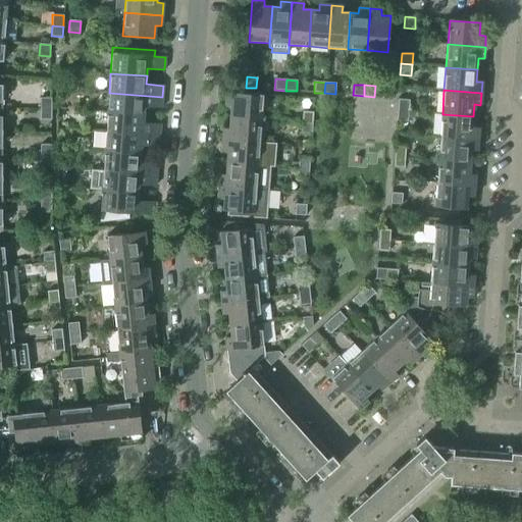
[(231,105),(230,117),(262,119),(263,95),(226,92),(225,105),(231,105)]
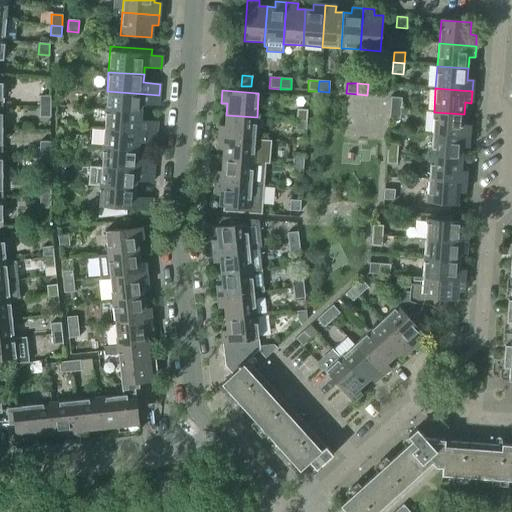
[(107,91),(105,110),(141,113),(141,105),(158,106),(159,95),(107,91)]
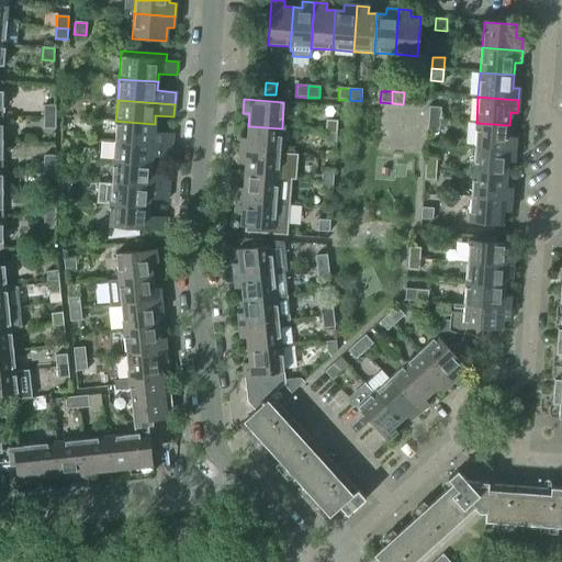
[(43,105),(43,117),(55,117),(55,105),(43,105)]
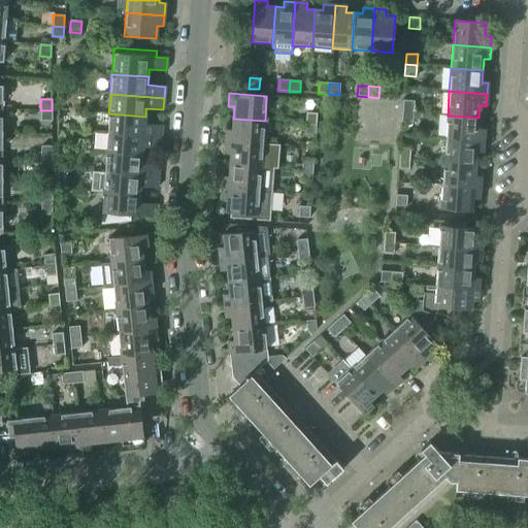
[(403,100),(402,111),(414,112),(414,101),(403,100)]
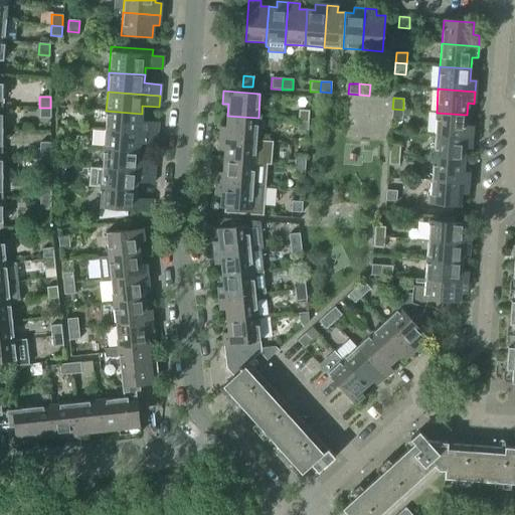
[(50,108),(39,108),(39,119),(50,119),(50,108)]
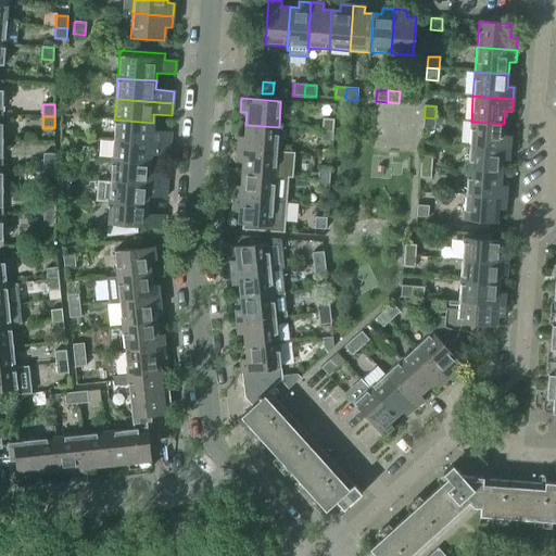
[(436,118),(424,117),(422,128),(434,129),(436,118)]
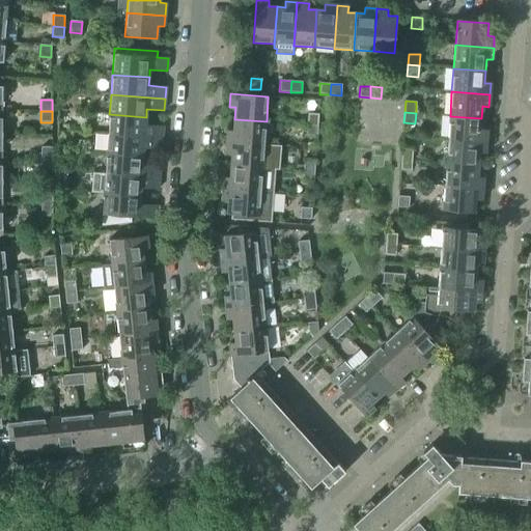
[(307,113),(306,124),(317,126),(318,114),(307,113)]
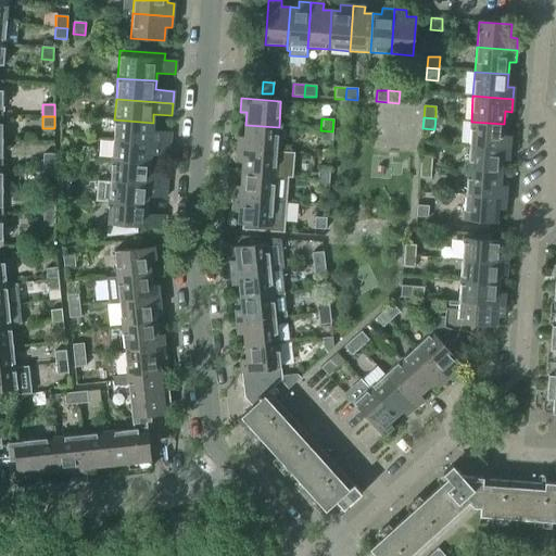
[(114,119),(113,141),(169,144),(171,133),(152,131),(153,123),(114,119)]
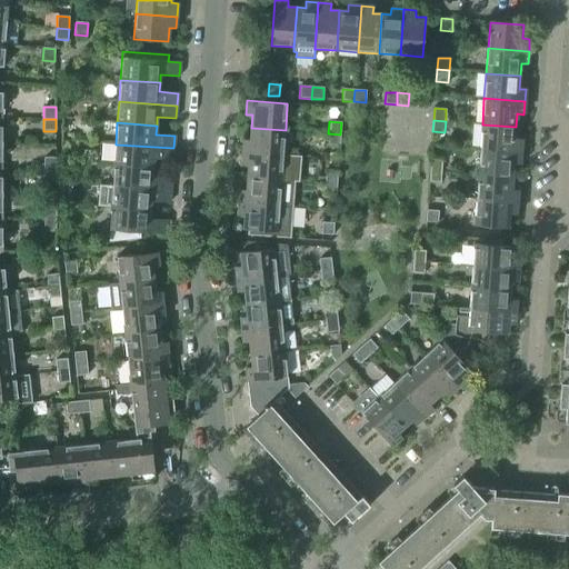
[(388,123),(387,148),(426,149),(426,125),(388,123)]
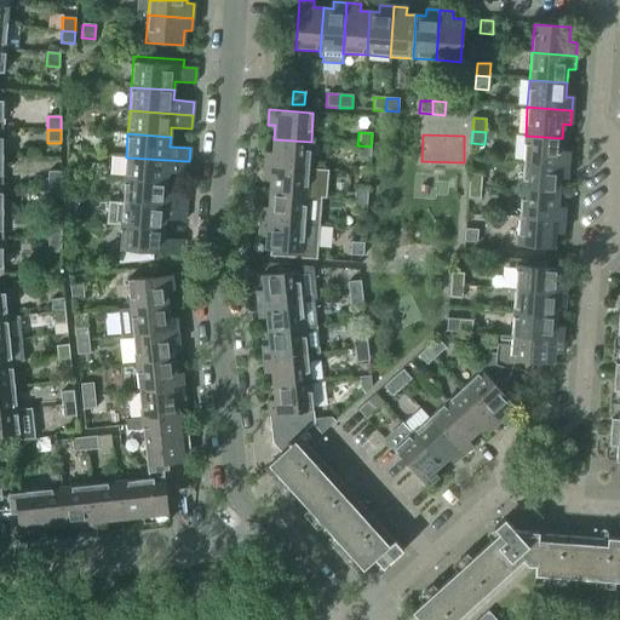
[(526,136),(523,162),(568,166),(569,153),(562,151),(562,138),(526,136)]
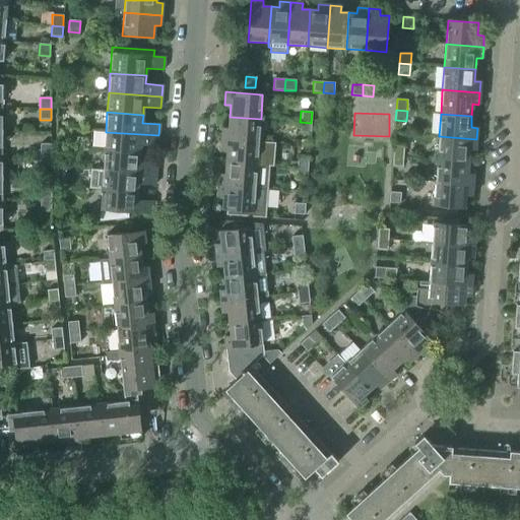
[(222,128),(221,139),(259,142),(261,119),(230,117),(229,128),(222,128)]
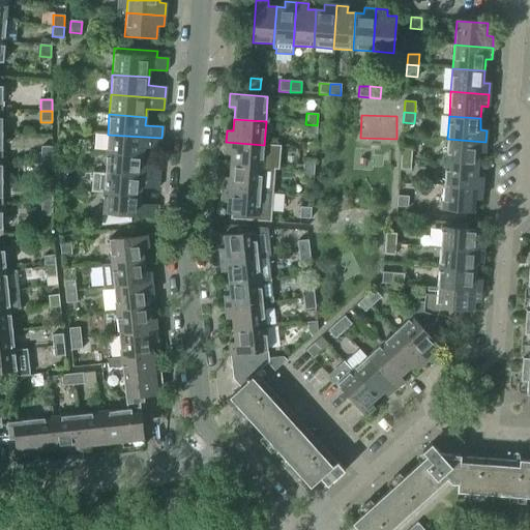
[(317,125),(305,124),(305,135),(317,136),(317,125)]
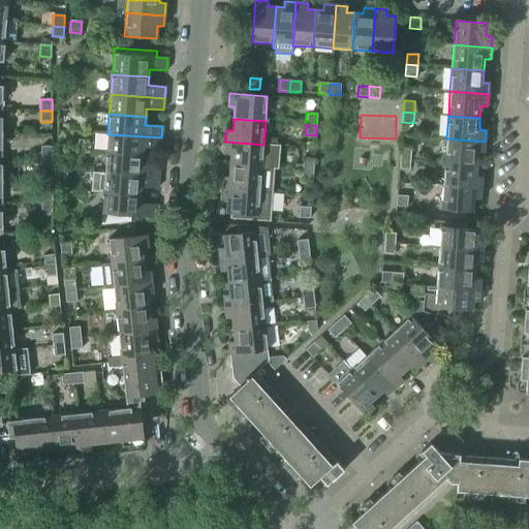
[(107,134),(105,154),(143,156),(144,148),(160,149),(161,137),(107,134)]
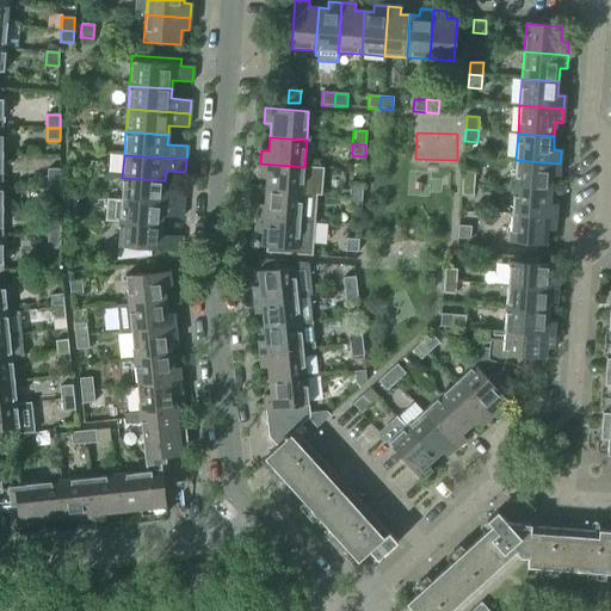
[(516,160),(513,187),(550,190),(551,177),(559,177),(560,164),(516,160)]
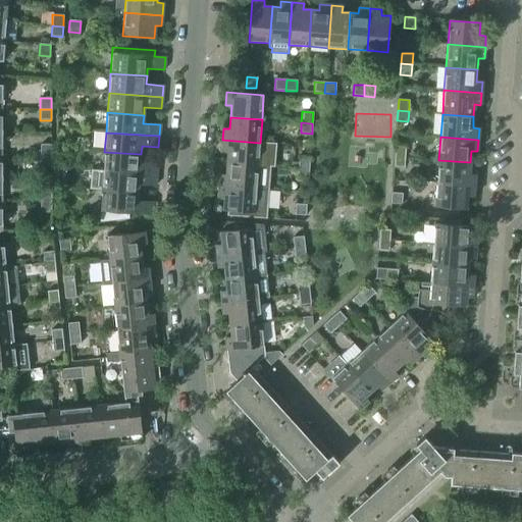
[(227,151),(226,163),(258,165),(260,143),(222,140),(221,151),(227,151)]
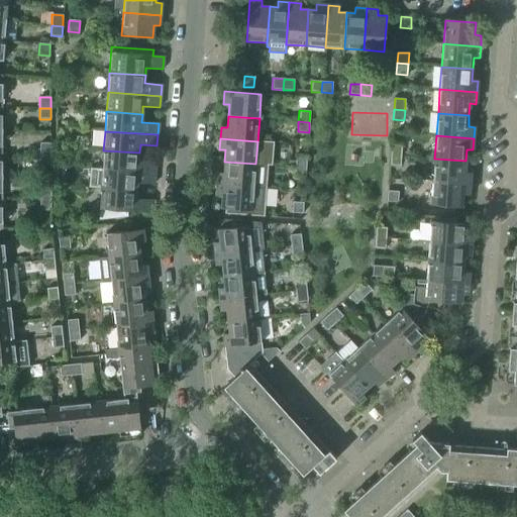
[(39,143),(39,154),(50,154),(50,143),(39,143)]
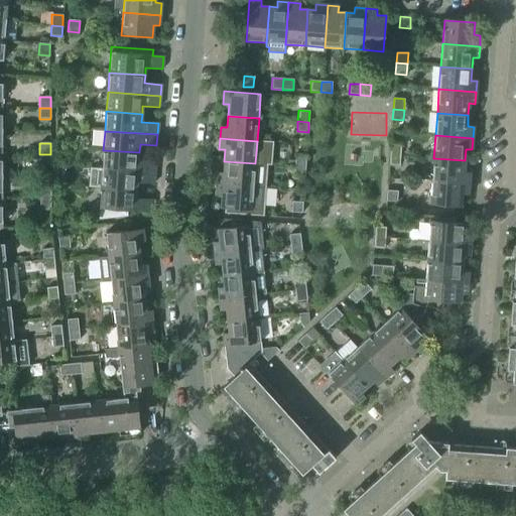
[(390,144),(389,154),(400,155),(401,145),(390,144)]
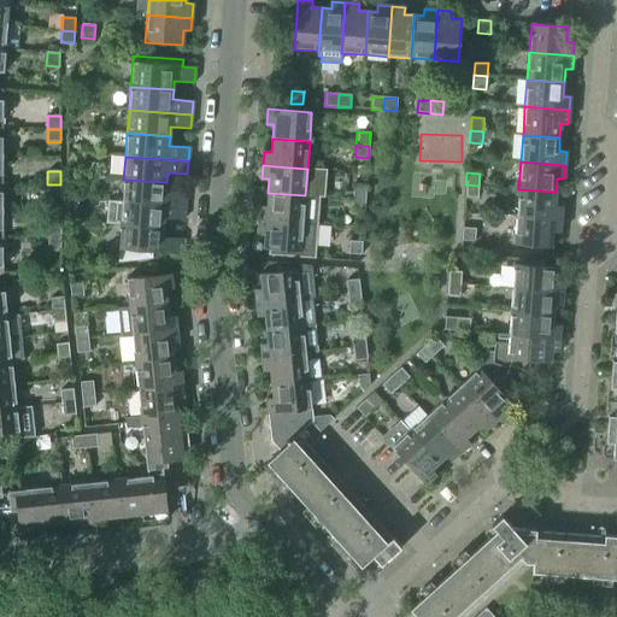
[(123,180),(122,203),(184,206),(186,193),(165,192),(166,182),(123,180)]
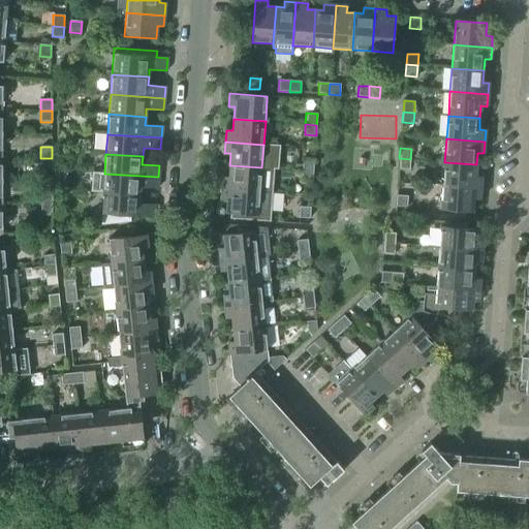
[(52,158),(40,158),(40,168),(52,168),(52,158)]
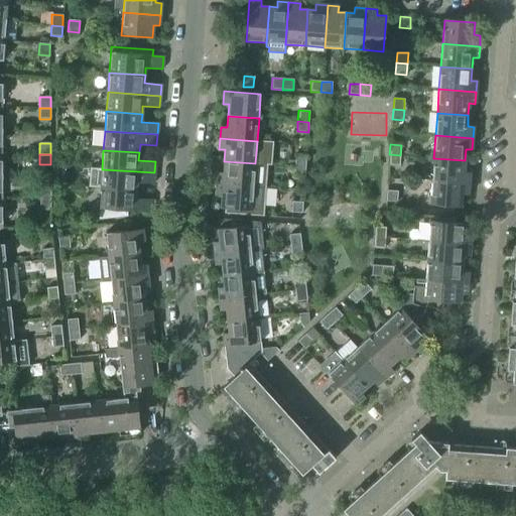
[(400,155),(389,154),(389,165),(399,166),(400,155)]
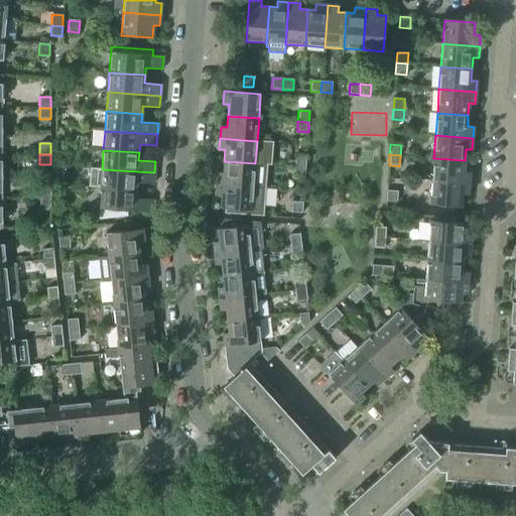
[(295,156),(294,166),(305,167),(306,156),(295,156)]
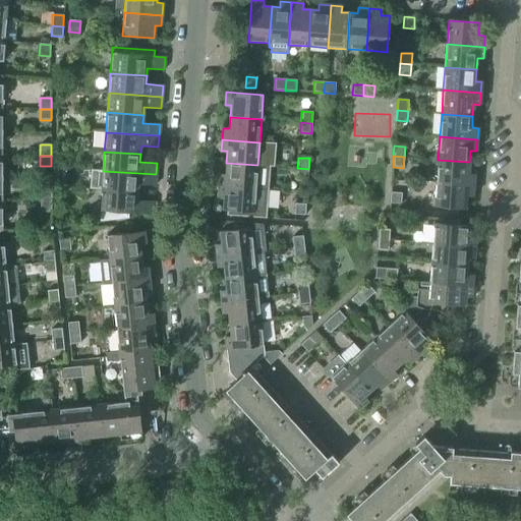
[(438,160),(436,182),(473,185),(474,174),(468,174),(469,162),(438,160)]
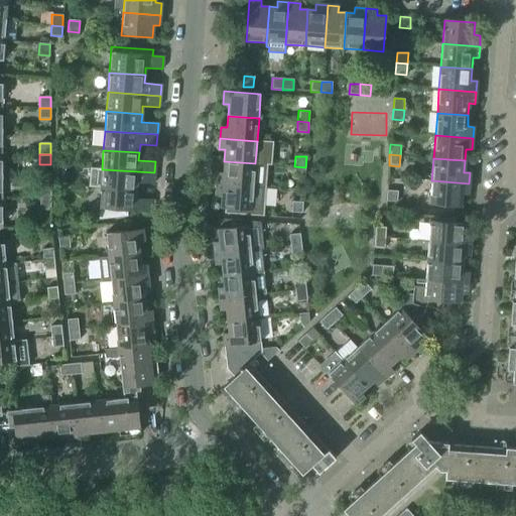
[(218,172),(217,183),(253,186),(255,163),(224,161),(223,172),(218,172)]
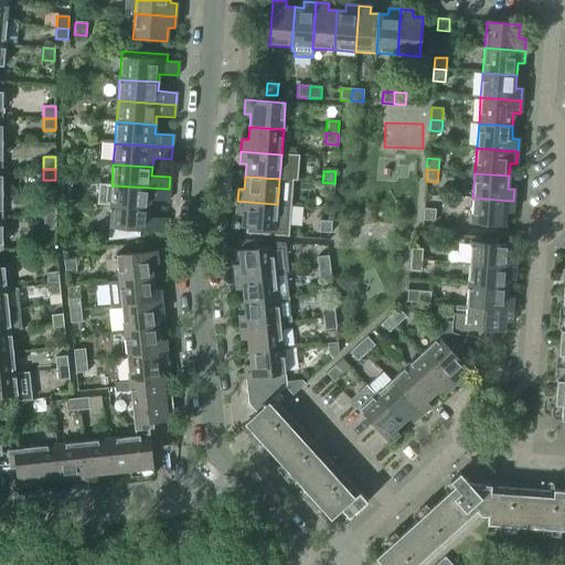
[(334,183),(322,182),(321,194),(333,194),(334,183)]
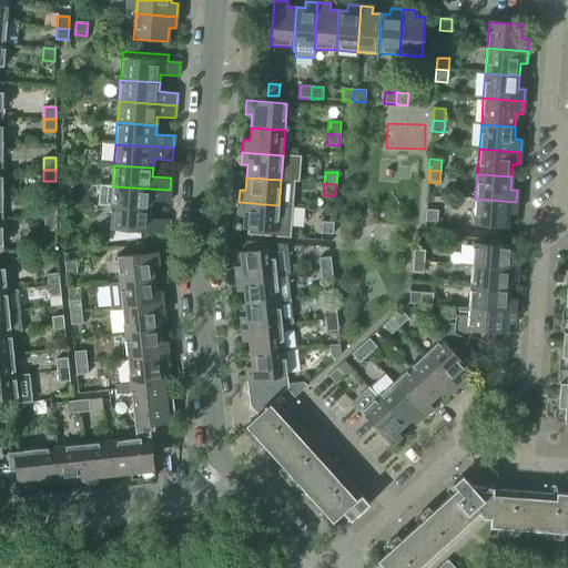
[(112,186),(110,208),(150,210),(151,201),(169,203),(170,190),(112,186)]
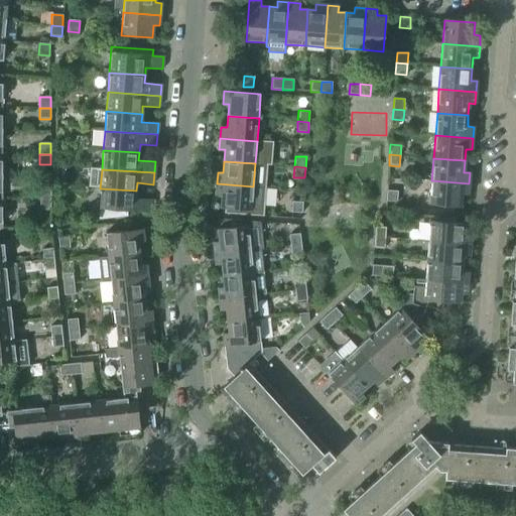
[(469,183),(431,180),(430,205),(462,208),(462,195),(468,196),(469,183)]
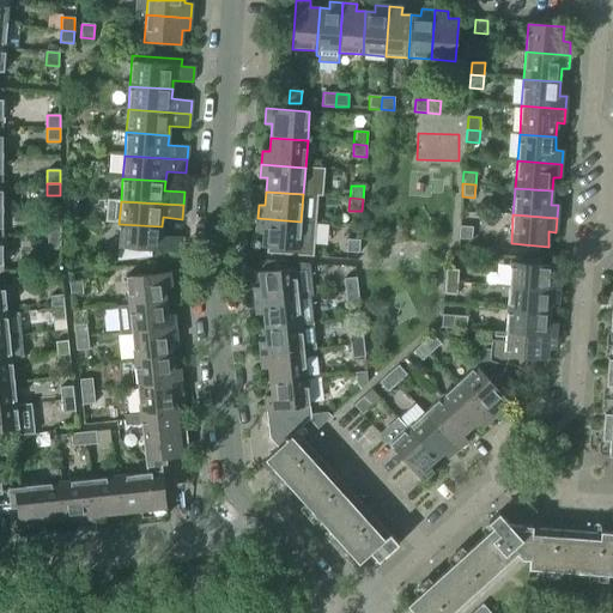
[(301,222),(258,218),(256,231),(263,232),(262,247),(299,250),(301,222)]
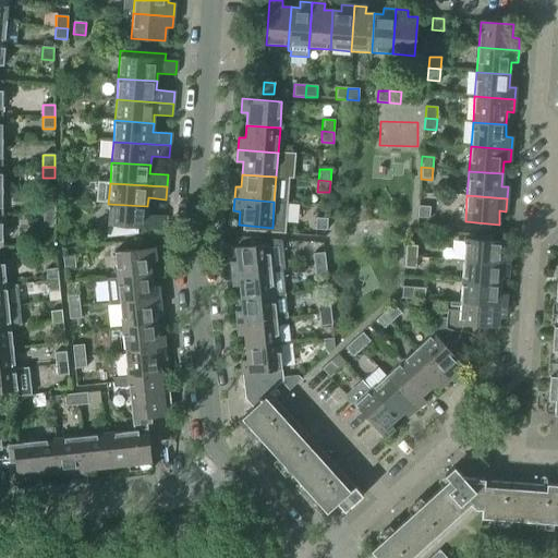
[(43,204),(43,216),(55,216),(55,205),(43,204)]
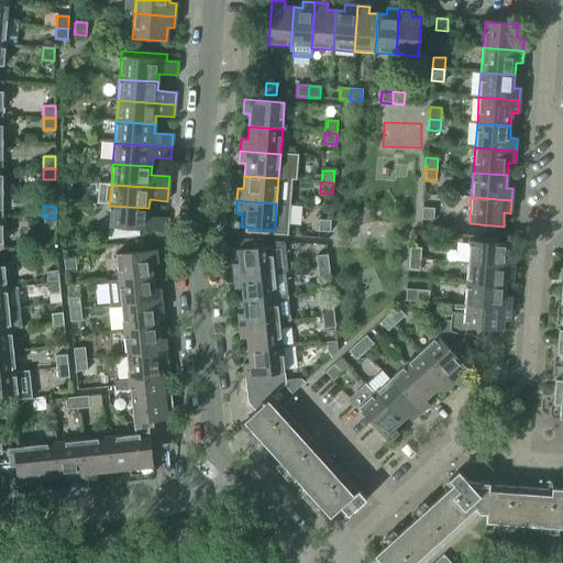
[(148,217),(148,208),(109,206),(108,228),(107,240),(139,236),(140,230),(165,232),(166,218),(148,217)]
